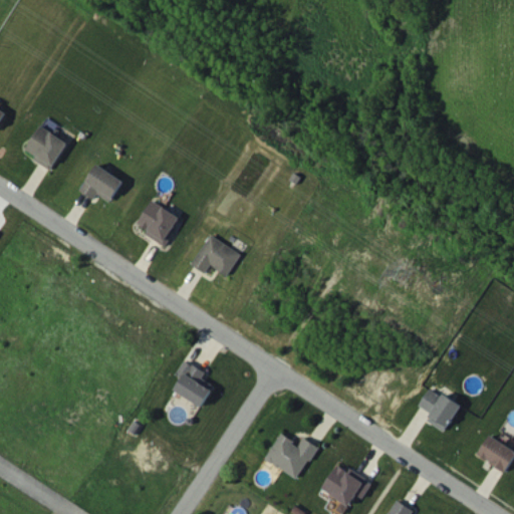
[(68,142),(41,124),(24,150),(51,168),(68,142)]
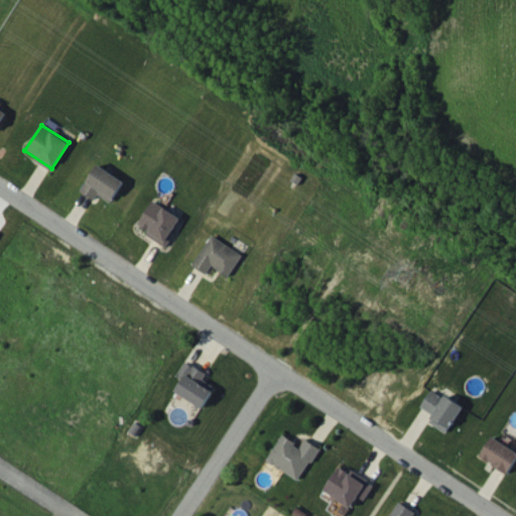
[(96,199),(98,195),(113,202),(124,178),(95,164),(82,191),(96,199)]
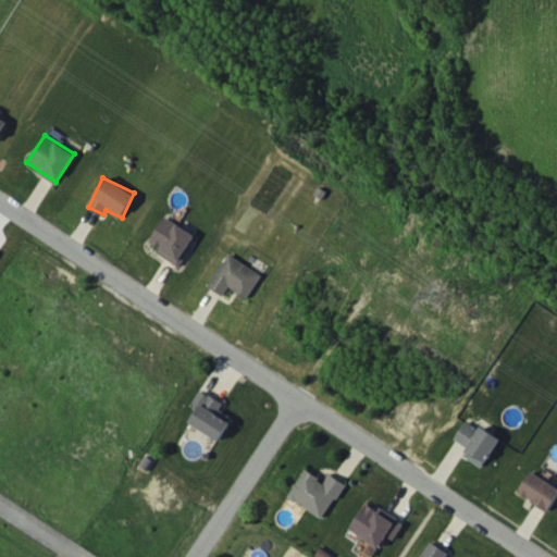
[(149,242),(160,248),(158,252),(178,265),(197,235),(165,215),(149,242)]
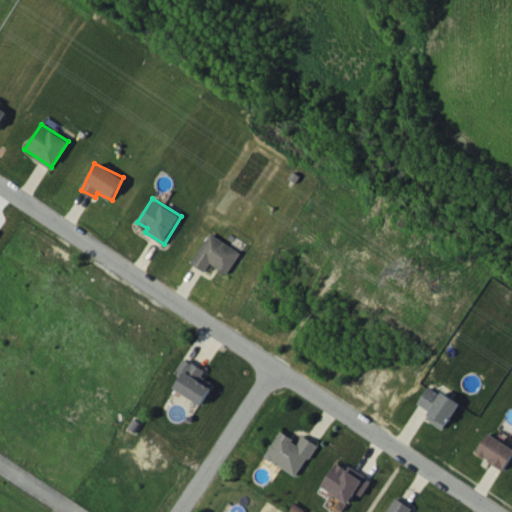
[(241,252),(211,233),(192,263),(205,271),(211,264),(227,274),(241,252)]
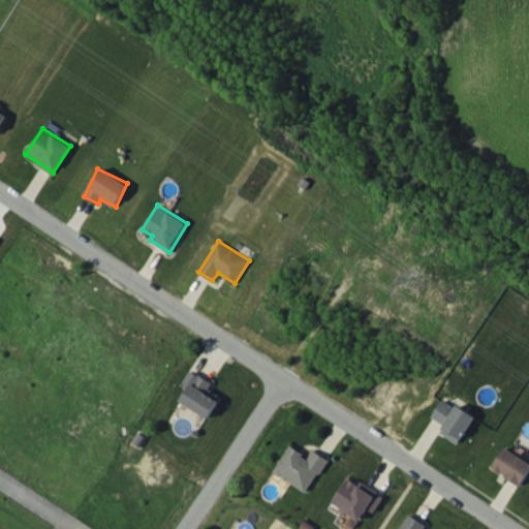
[(181,402),(210,417),(221,396),(209,390),(213,380),(191,369),(183,385),(187,387),(181,402)]
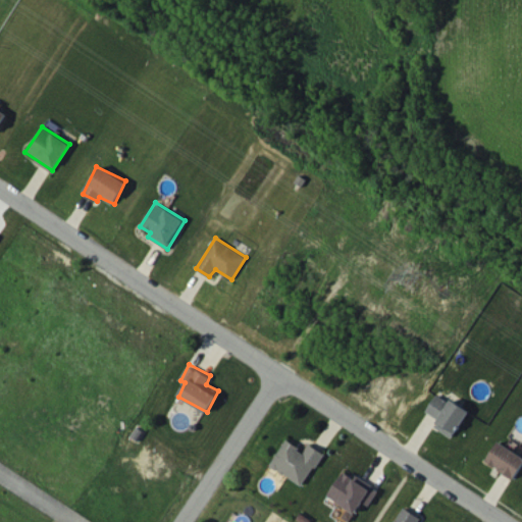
[(454,437),(468,409),(435,394),(426,412),(437,418),(433,426),(454,437)]
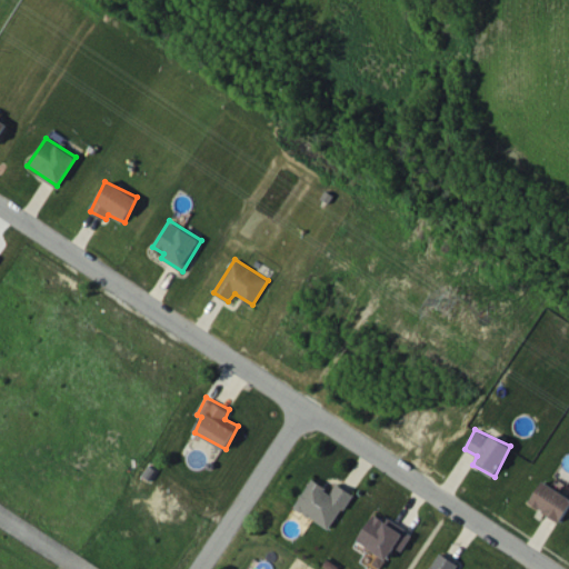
[(332,529),(352,492),(337,483),(332,491),(310,479),(295,508),(332,529)]
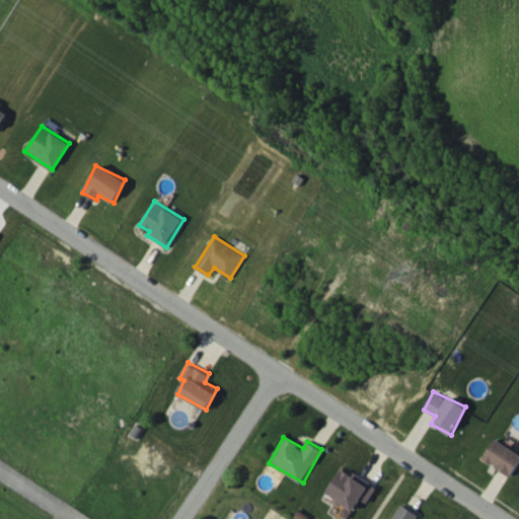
[(483,458),(511,475),(518,461),(518,452),(496,438),(483,458)]
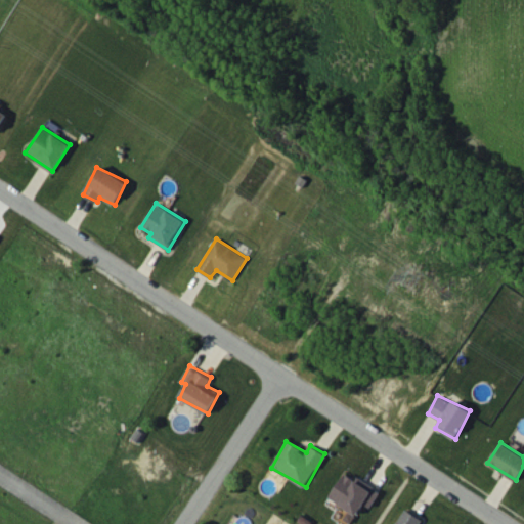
[(329,497),(356,515),(364,504),(370,507),(380,493),(346,471),(329,497)]
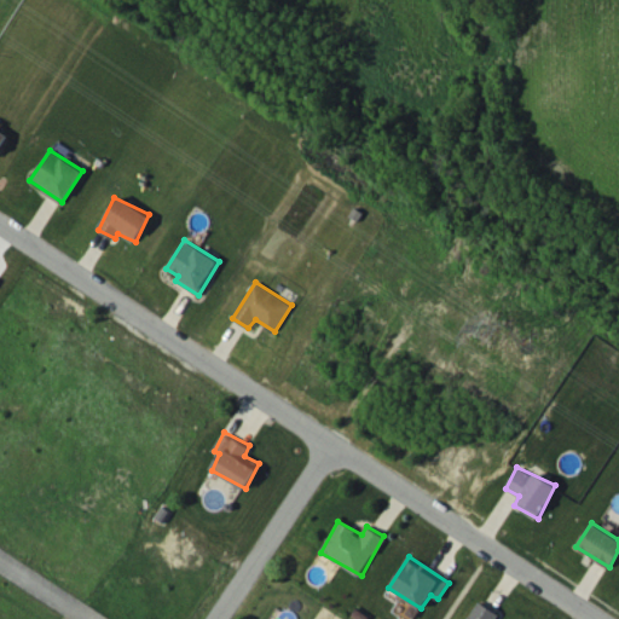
[(467,618),(496,618),(499,612),(478,600),(467,618)]
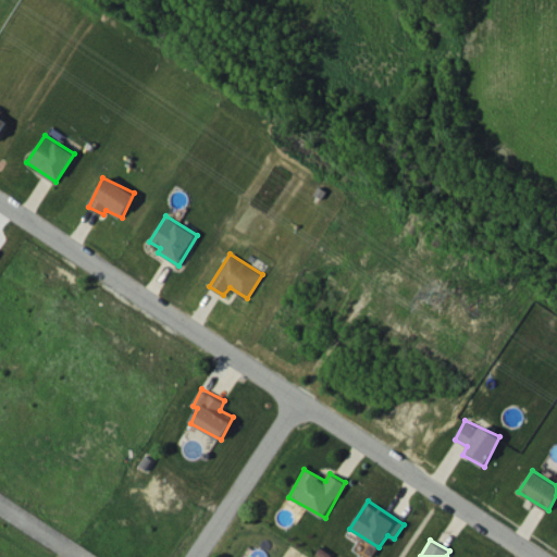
All buildings are outlined.
